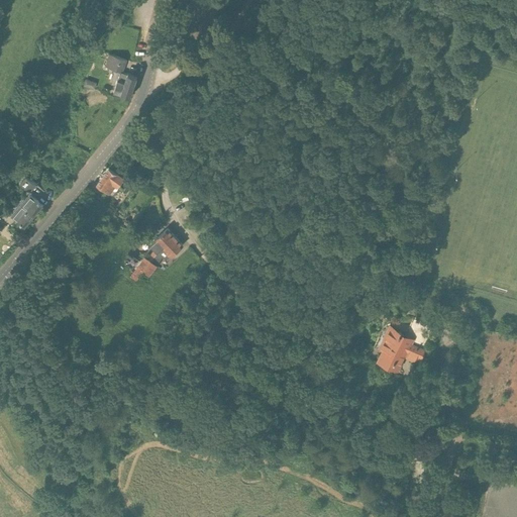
[(113,69),(120,72),(123,72),(127,60),(110,54),(106,67),(113,69)]
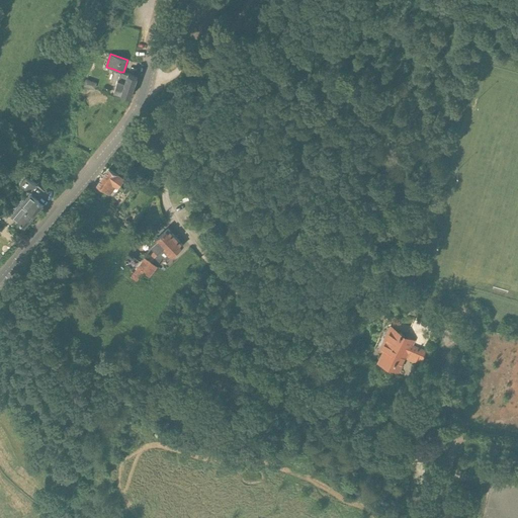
[(128,74),(123,72),(120,72),(114,91),(131,97),(138,76),(128,73),(128,74)]
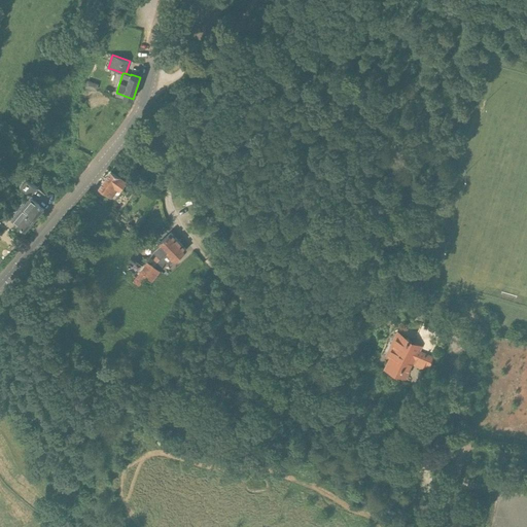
[(111,172),(99,188),(110,198),(117,188),(120,191),(127,183),(111,172)]
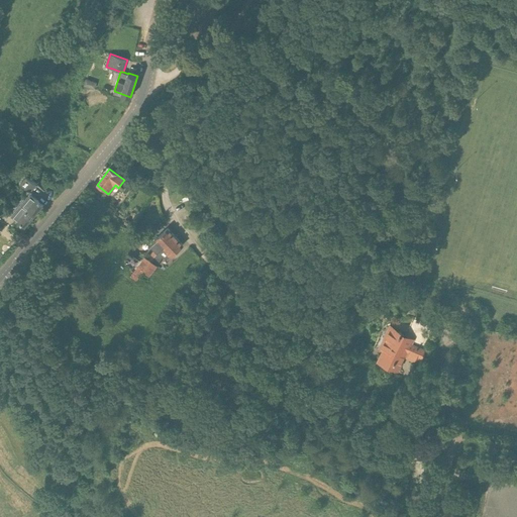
[(18,181),(28,189),(29,190),(35,183),(24,174),(18,181)]
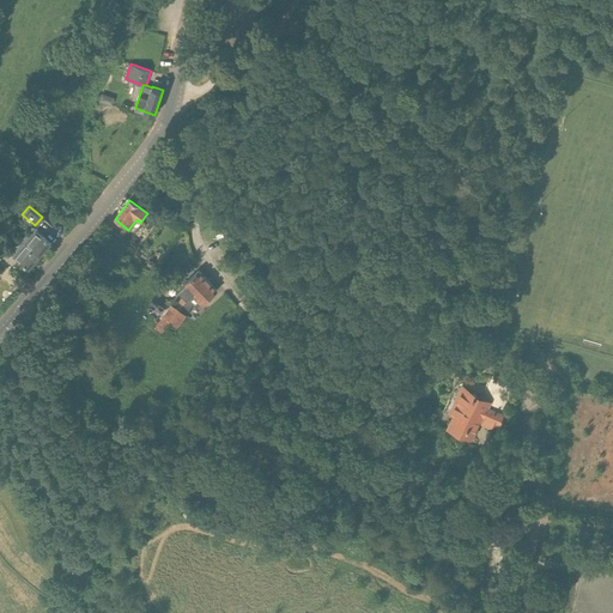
[(153,216),(150,220),(156,226),(161,222),(153,216)]
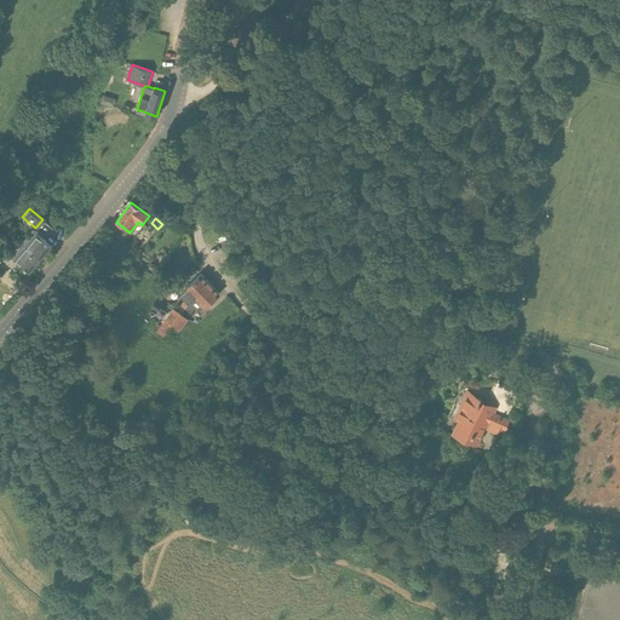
[(24,268),(29,271),(50,245),(35,233),(13,259),(23,268),(24,268)]
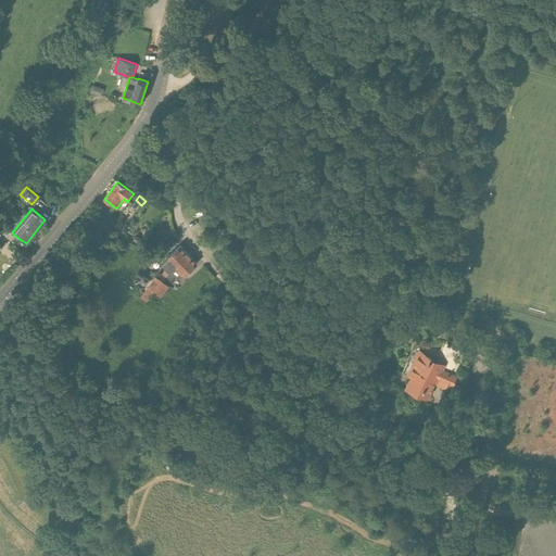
[(166,267),(158,278),(162,281),(166,275),(168,273),(189,254),(180,245),(162,262),(166,267)]
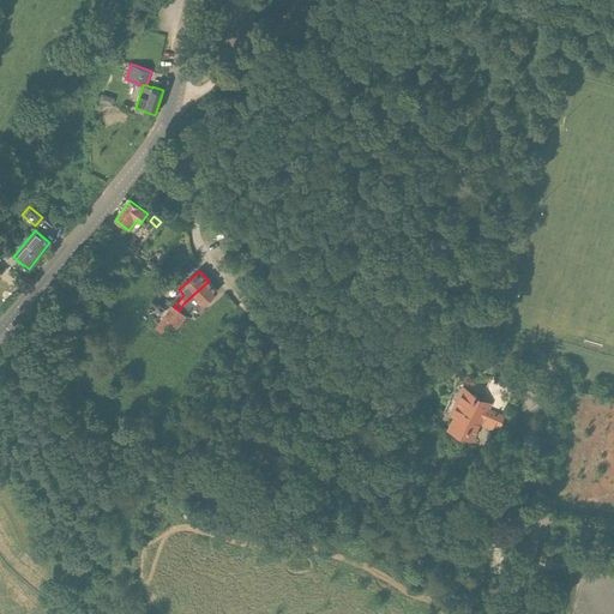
[(179,311),(169,324),(178,330),(187,315),(186,315),(192,306),(199,307),(203,305),(217,292),(209,281),(186,301),(184,304),(179,311)]
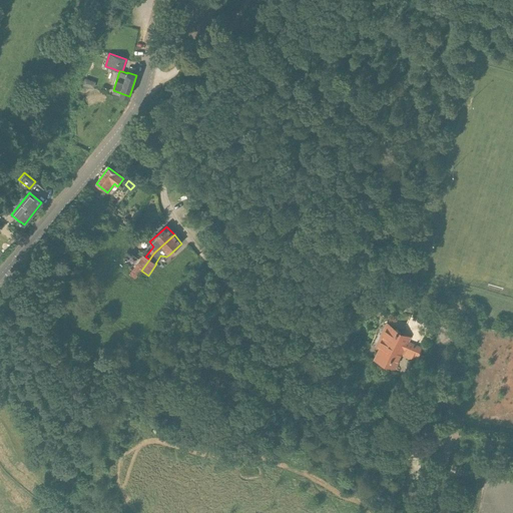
[(149,260),(145,257),(143,254),(129,276),(135,280),(141,271),(149,260)]
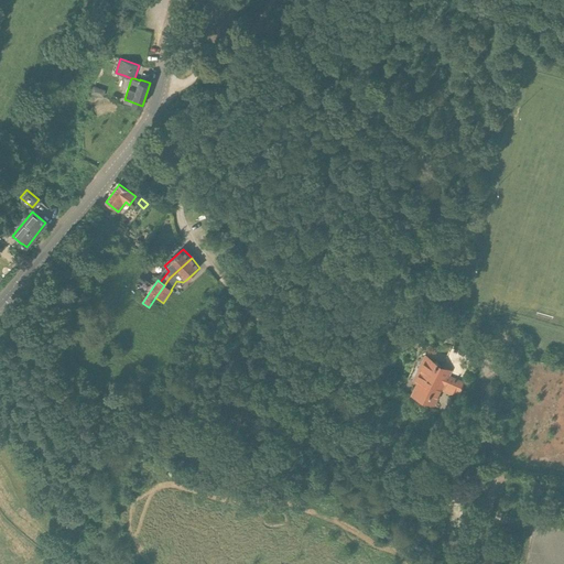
[(434,322),(443,328),(447,323),(438,316),(434,322)]
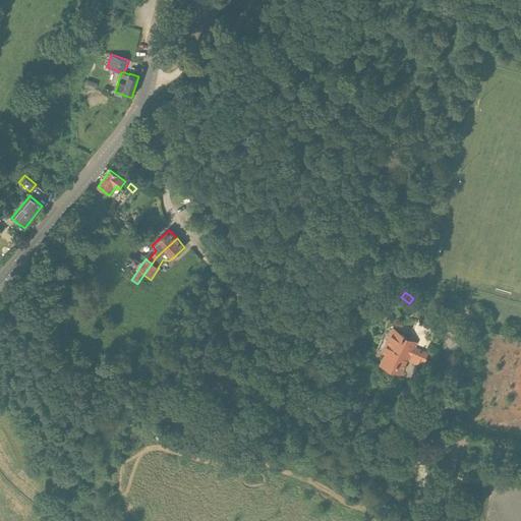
[(383,339),(377,349),(386,353),(383,359),(391,364),(401,369),(409,355),(423,362),(428,353),(431,347),(432,344),(432,340),(435,335),(437,330),(418,320),(406,342),(402,340),(405,336),(393,330),(387,341),(383,339)]
